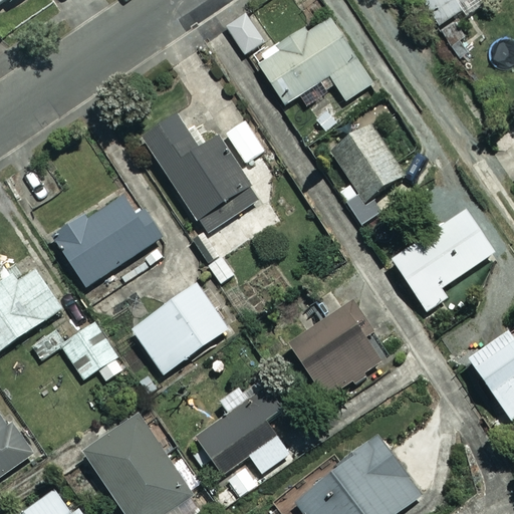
[(0,0),(0,8),(12,0),(0,0)]
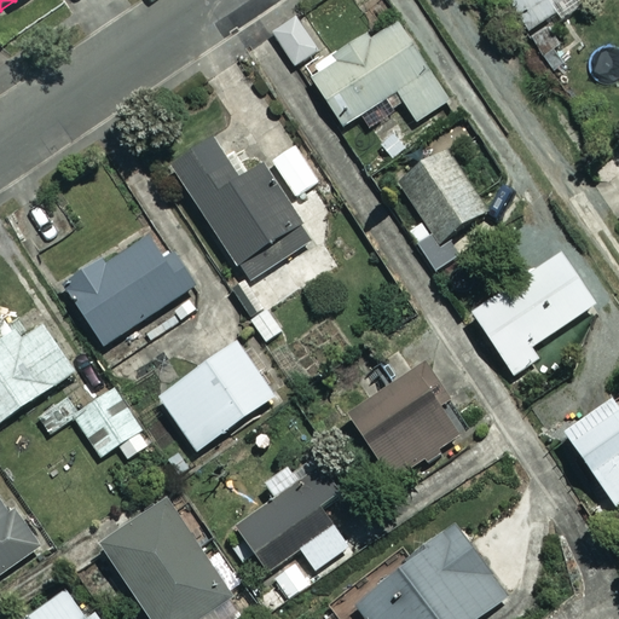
[(504,0),(530,33),(556,12),(547,0),(504,0)]
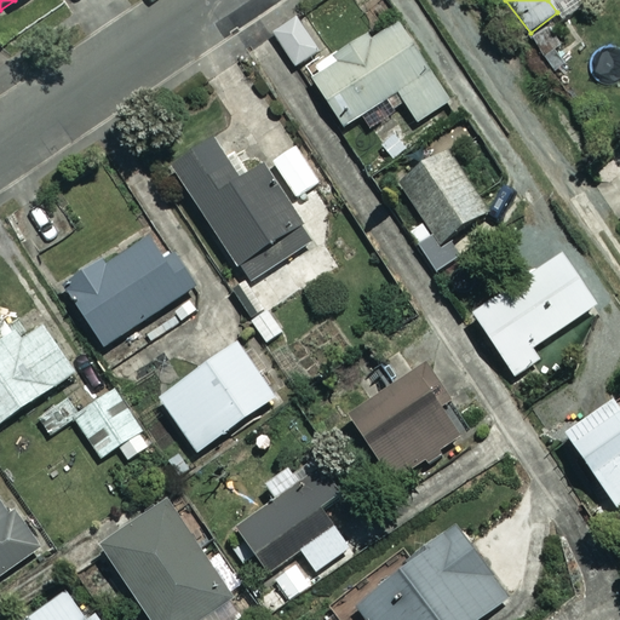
[(319,50),(300,23),(276,40),(293,67),(319,50)]
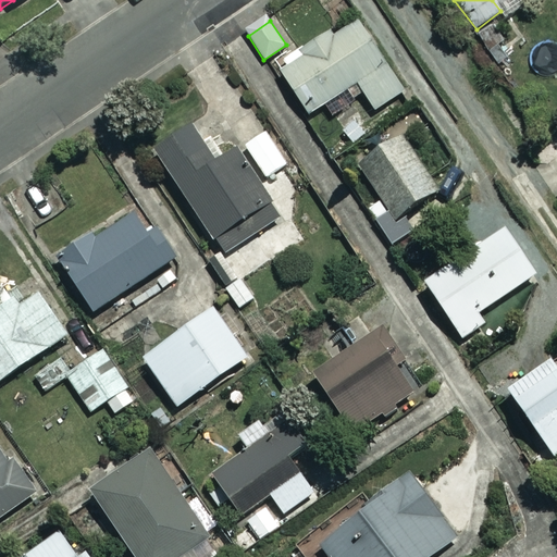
[(401,94),(357,23),(335,36),(331,29),(274,65),(306,115),(357,84),(374,111),(401,94)]
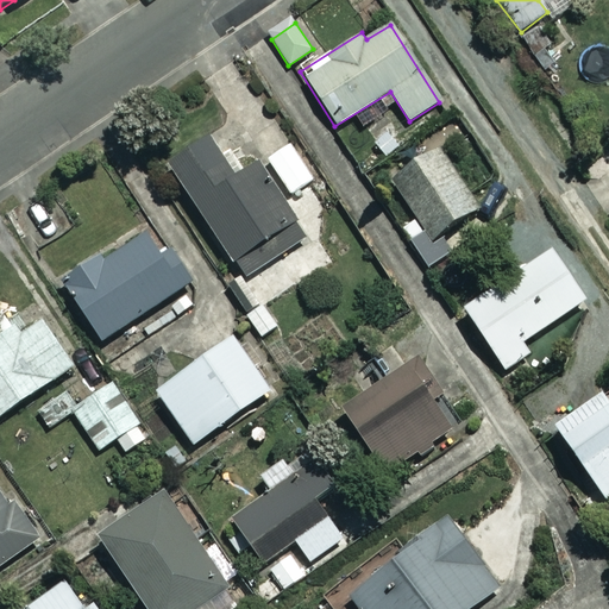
[(231,177),(207,138),(165,163),(239,282),(305,243),(256,163),(231,177)]
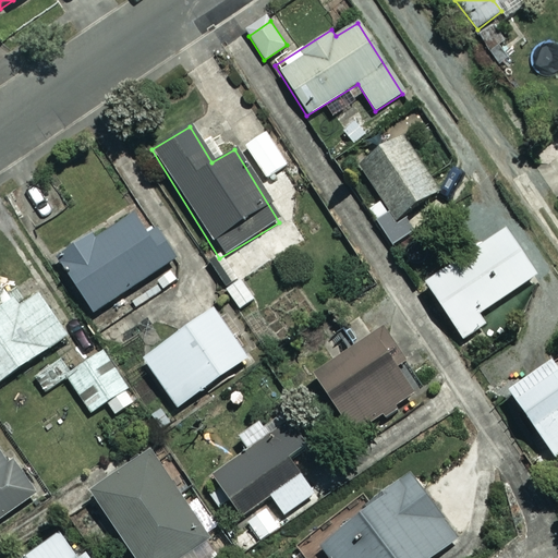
[(266,132),(244,146),(266,179),(288,165),(266,132)]
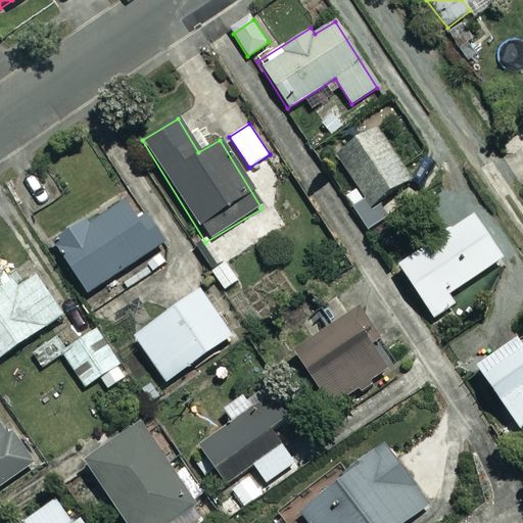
[(407,181),(370,129),(333,154),(359,190),(346,199),(368,230),(387,217),(376,202),(407,181)]
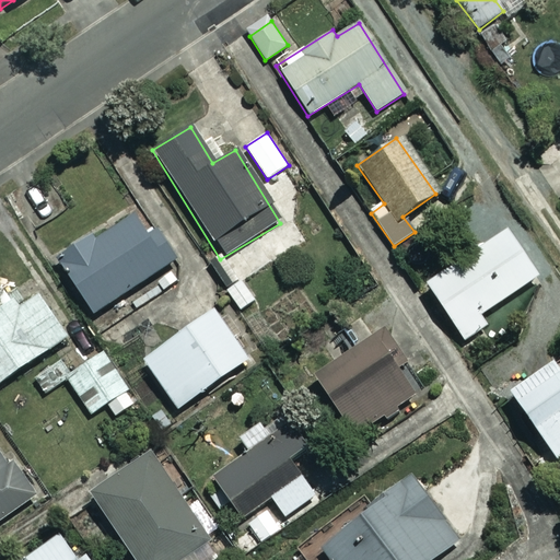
[(146,237),(128,212),(56,260),(92,315),(170,264),(150,234),(146,237)]
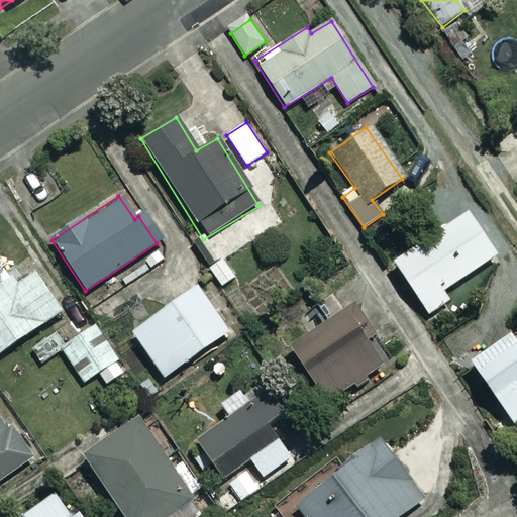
[(495,256),(463,211),(390,262),(427,315),(448,301),(442,292),(495,256)]
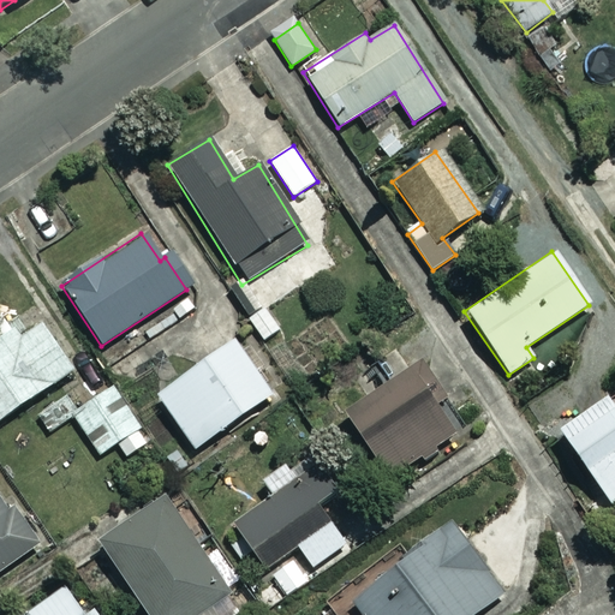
[(268,305),(248,318),(263,341),(282,328),(268,305)]
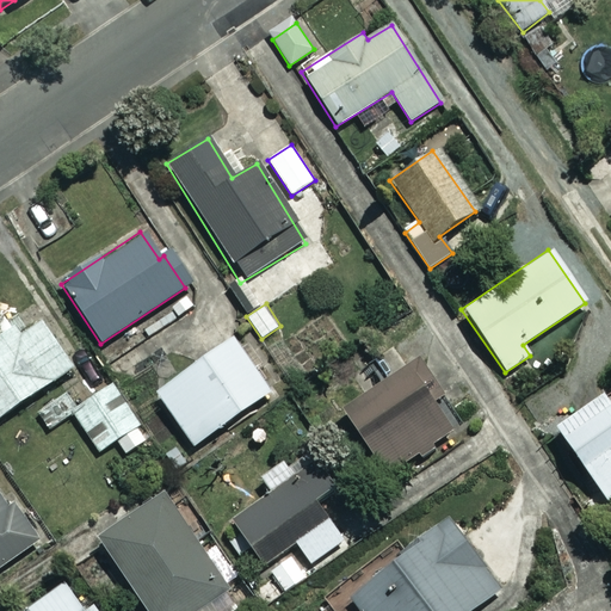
[(18,340),(0,315),(0,417),(69,369),(39,325),(18,340)]
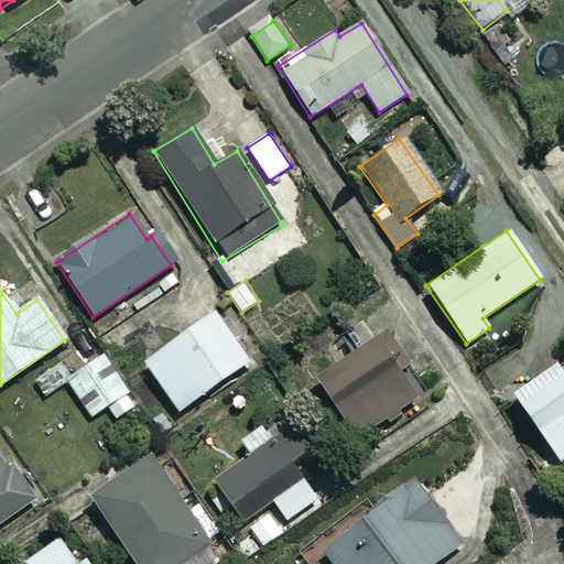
[(248,362),(213,314),(143,365),(177,413),(248,362)]
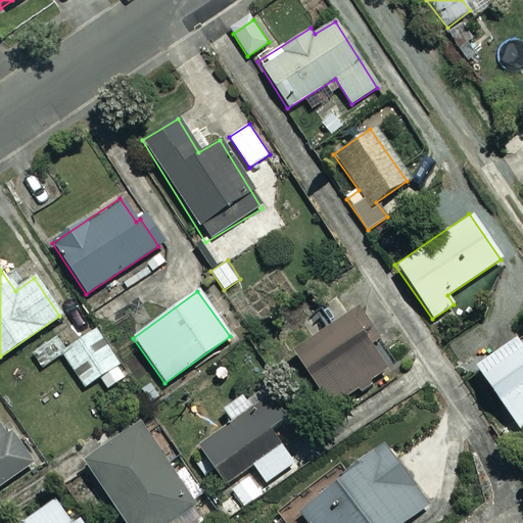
[(385,371),(337,299),(314,315),(325,330),(291,353),(329,409),(358,389),(362,396),(372,389),(368,383),(385,371)]
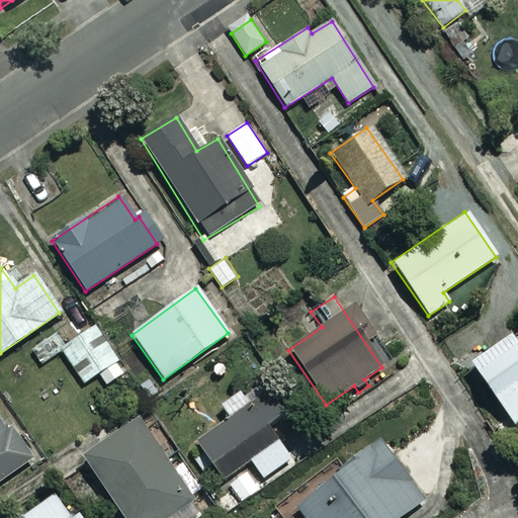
[(85,312),(29,348),(40,366),(62,352),(84,383),(99,373),(107,384),(125,372),(85,312)]
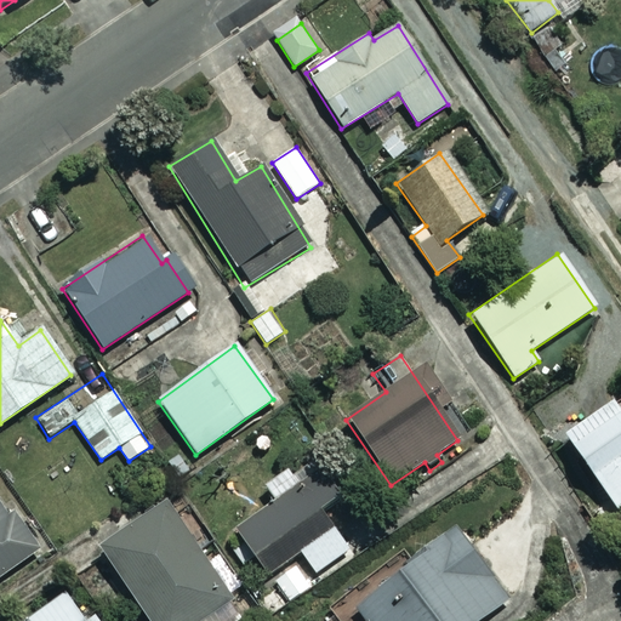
[(620,510),(620,416),(610,403),(562,438),(616,513),(620,510)]
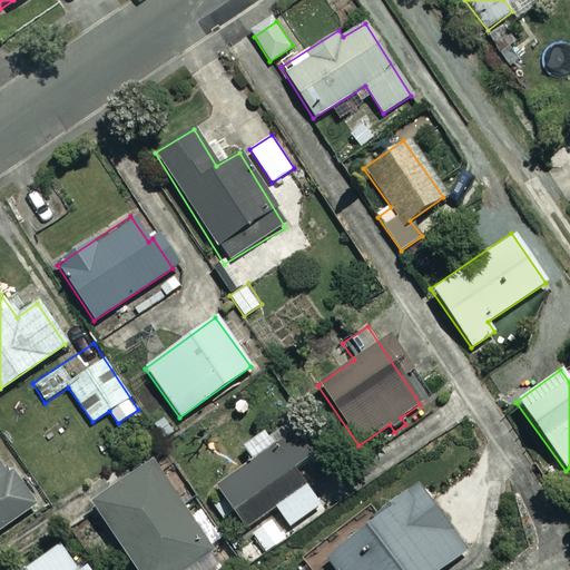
[(274,511),(287,530),(320,507),(314,498),(293,469),(312,455),(286,421),(246,450),(253,461),(215,489),(246,531),(274,511)]
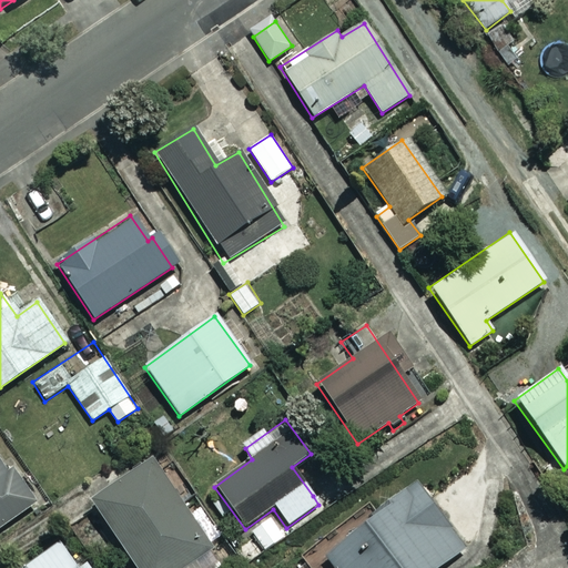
[(0,528),(32,505),(0,460),(0,528)]
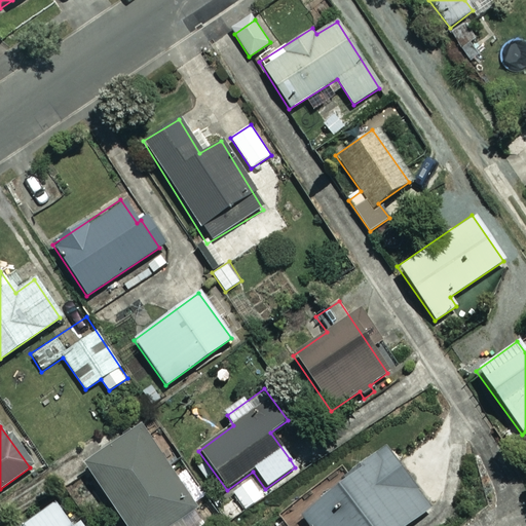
[(181,487),(190,481),(178,463),(168,470),(141,427),(84,466),(124,525),(184,525),(199,516),(181,487)]
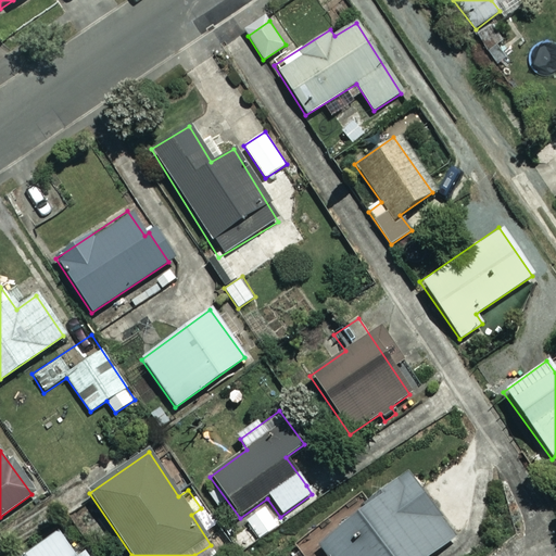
[(306,485),(312,494),(316,500),(345,478),(336,464),(306,485)]
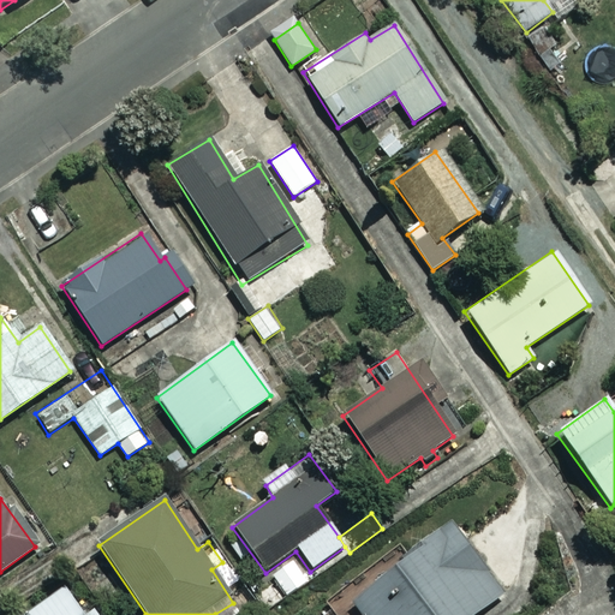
[(452,524),(348,601),(359,614),(476,614),(505,595),(452,524)]
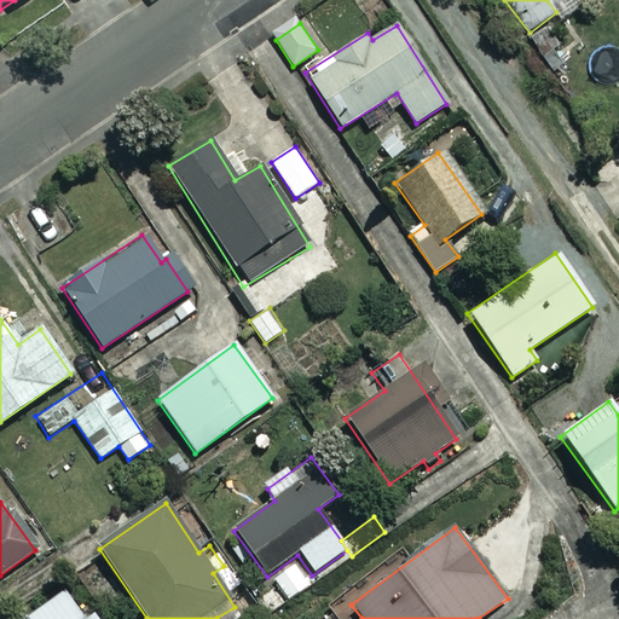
[(256,600),(268,618),(311,588),(294,566),(275,580),(277,585),(256,600)]
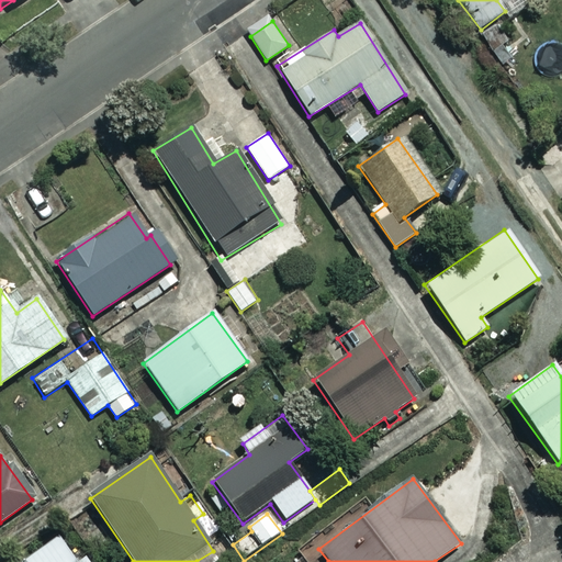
[(86,561),(63,531),(23,561),(86,561)]
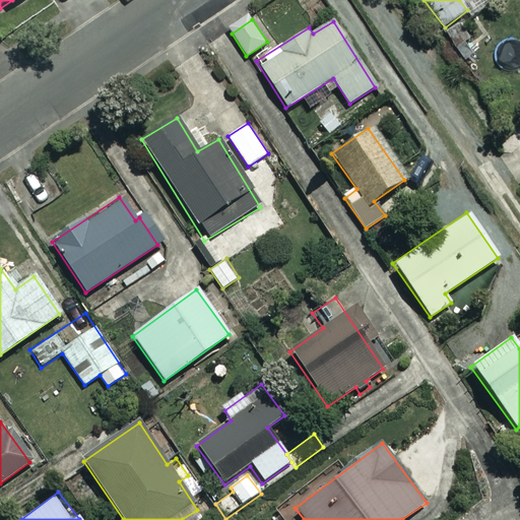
All buildings are outlined.
